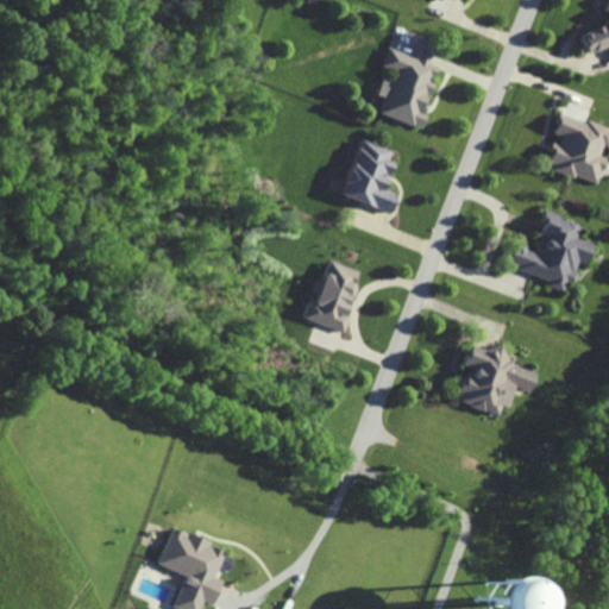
[(588,54),(608,45),(608,46),(608,4),(606,5),(608,12),(608,23),(579,35),(588,54)]
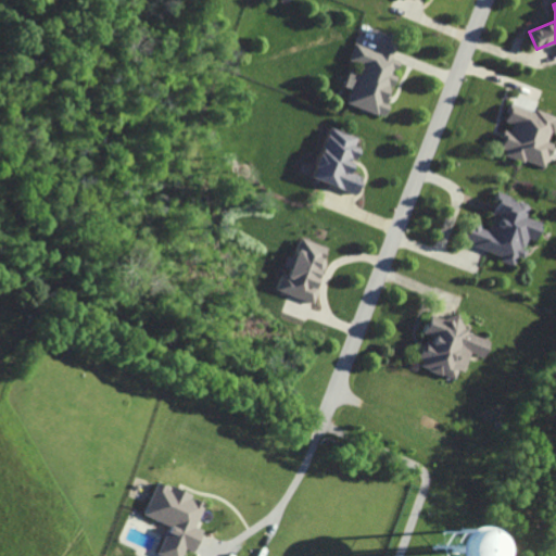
[(545,168),(554,143),(547,142),(552,131),(555,133),(555,117),(512,102),(505,122),(509,124),(498,152),(545,168)]
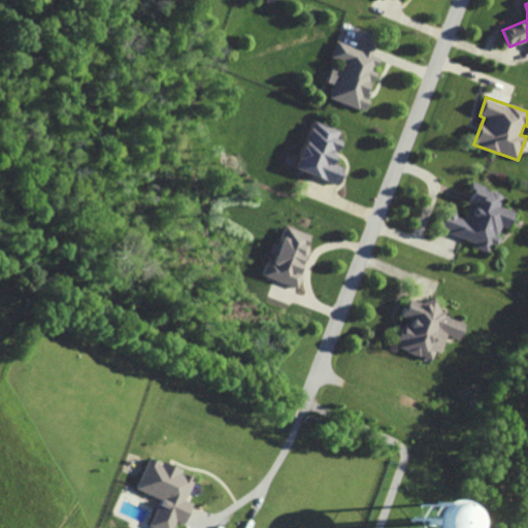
[(294,171),(337,186),(343,167),(331,163),(339,140),(336,139),(339,130),(311,121),(294,171)]
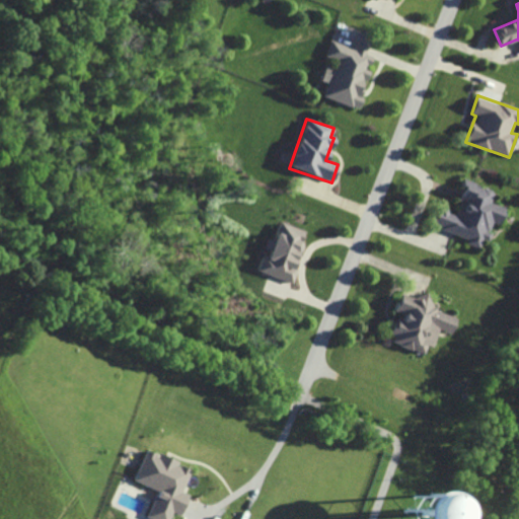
[(432,226),(478,245),(482,238),(486,240),(493,222),(499,225),(506,209),(491,203),(495,192),(465,179),(456,201),(461,203),(456,215),(439,208),(432,226)]
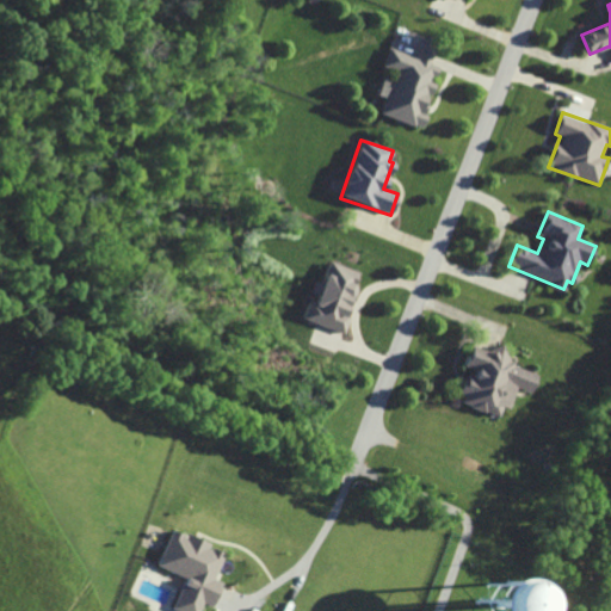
[(303,320),(344,334),(350,316),(344,314),(359,272),(325,260),(303,320)]
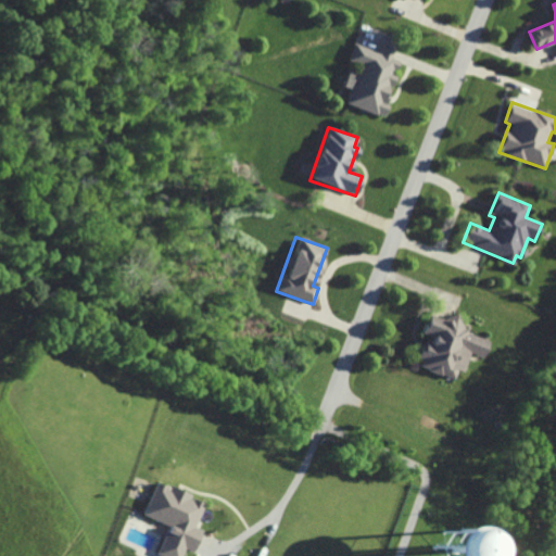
[(489,340),(458,329),(462,323),(428,311),(420,332),(426,335),(418,358),(422,359),(419,368),(453,380),(456,370),(463,373),(469,354),(482,358),(489,340)]
